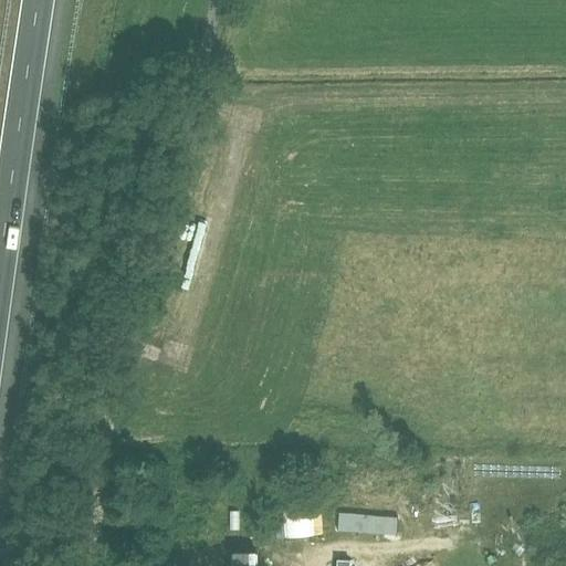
[(337,532),(350,532),(352,515),(338,514),(337,532)]
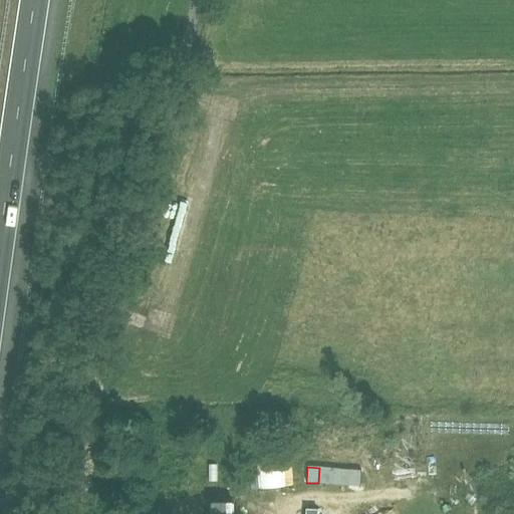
[(360,470),(350,470),(349,485),(359,486),(360,470)]
